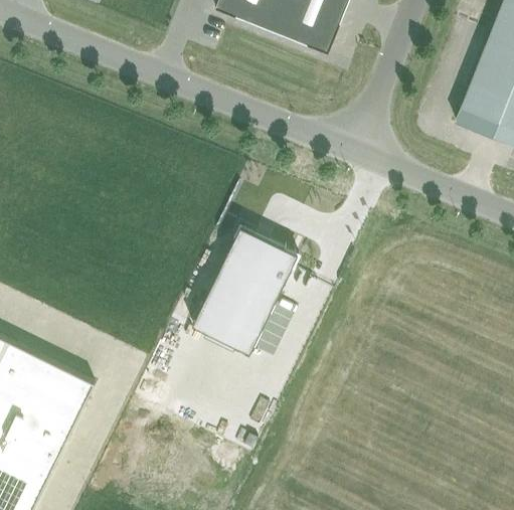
[(349,0),(217,0),(214,11),(328,56),(349,0)]
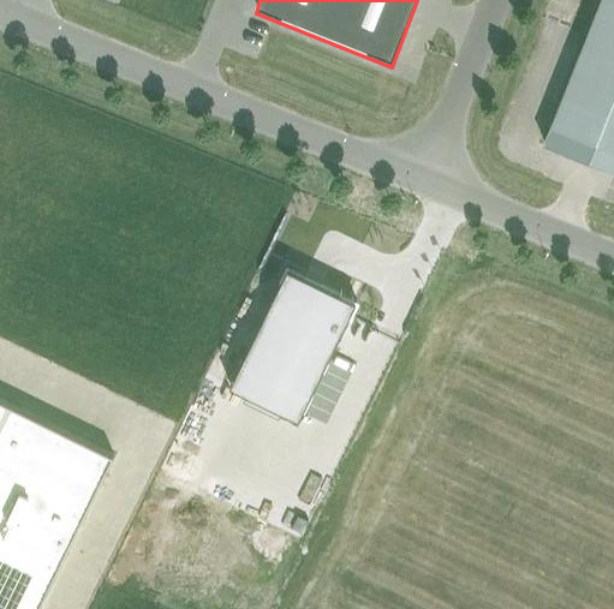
[(613,0),(601,0),(542,148),(613,177),(613,0)]
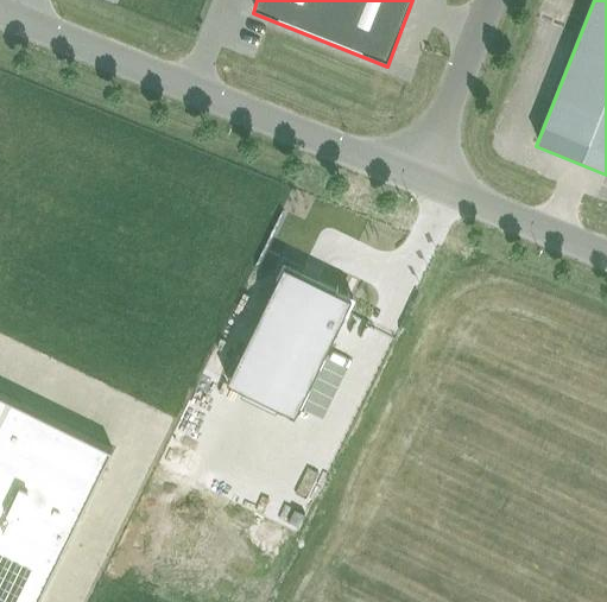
[(293,419),(351,303),(283,270),(226,386),(293,419)]
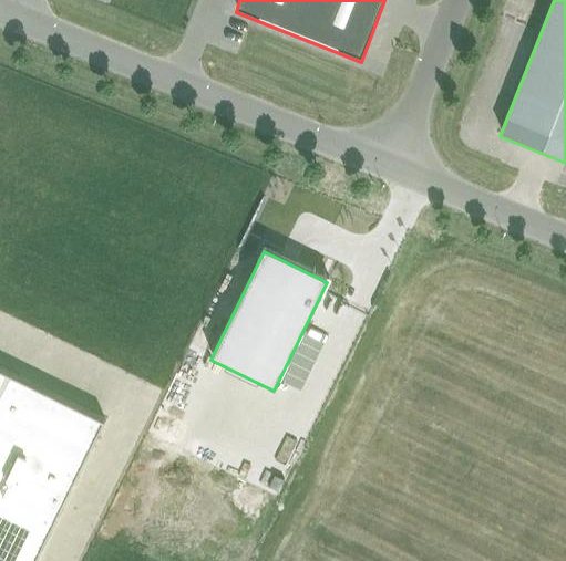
[(35,560),(103,424),(0,373),(0,560),(35,560)]
